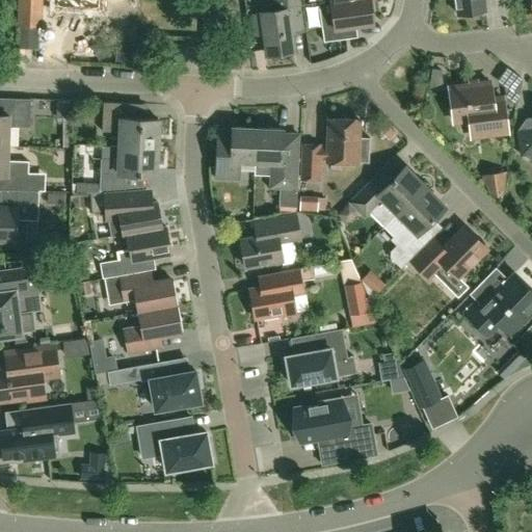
[(20,0),(19,25),(40,25),(41,0),(20,0)]
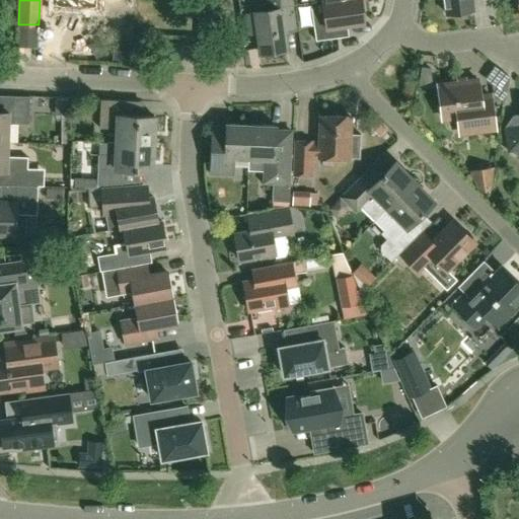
[(245,16),(248,34),(256,33),(260,53),(286,50),(284,33),(297,31),(292,0),(264,0),(266,13),(245,16)]
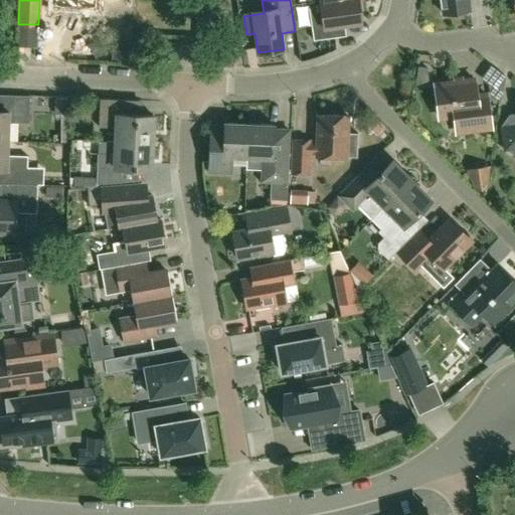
[(314,4),(309,4),(311,18),(314,40),(338,36),(337,25),(344,24),(361,21),(360,17),(357,0),(339,0),(321,3),(314,4)]
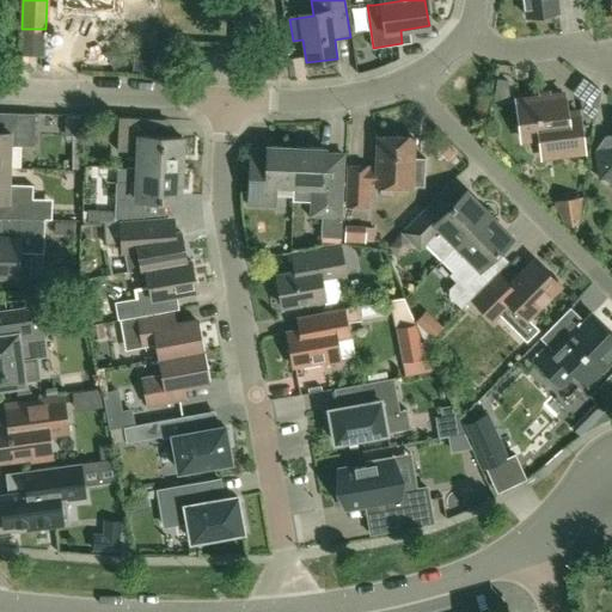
[(521,0),(525,17),(558,12),(556,0),(521,0)]
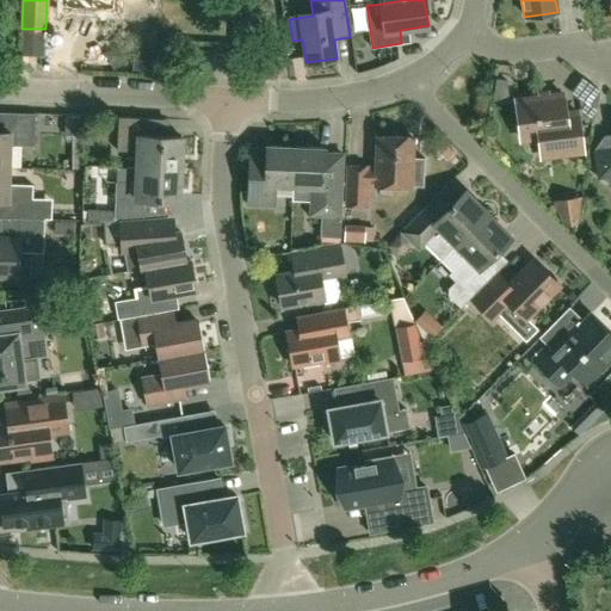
[(493,103),(504,104),(506,84),(497,81),(493,103)]
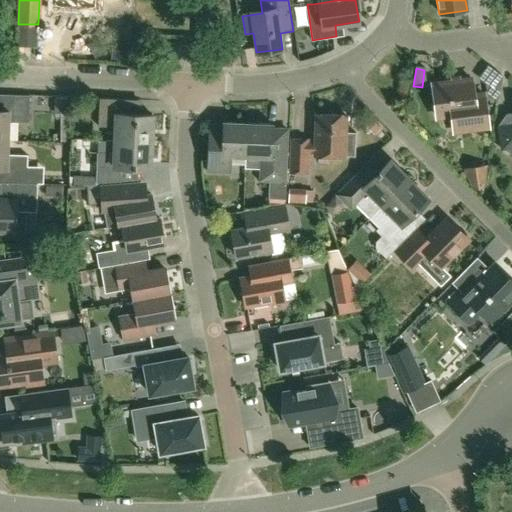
[(470,79),(432,84),(436,117),(451,116),(453,132),(486,128),(482,95),(472,96),(470,79)]
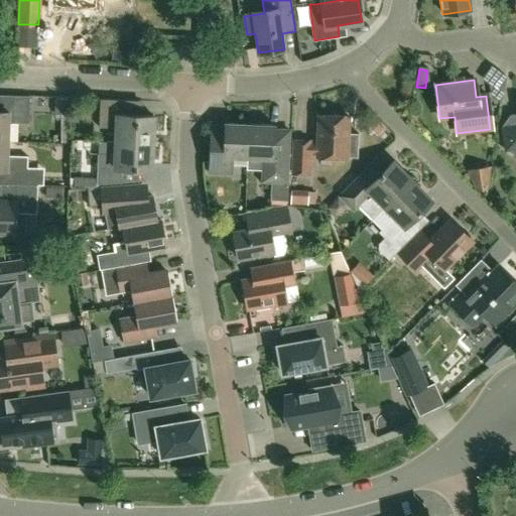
[(0,143),(7,143),(8,124),(28,125),(29,99),(0,97),(0,143)]
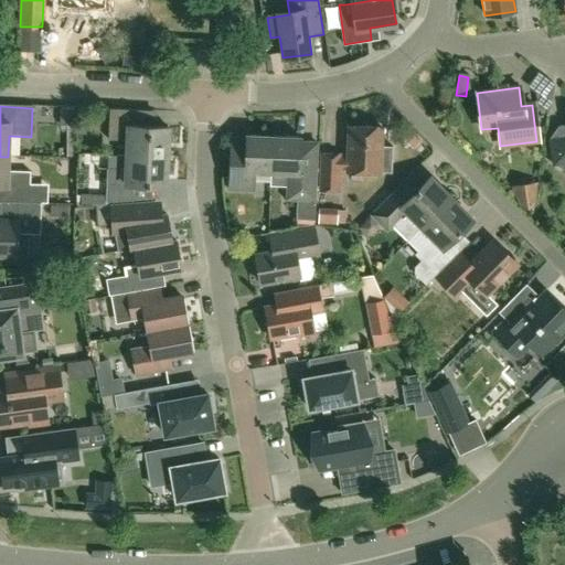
[(76,156),(76,125),(76,106),(60,106),(60,125),(66,125),(66,156),(76,156)]
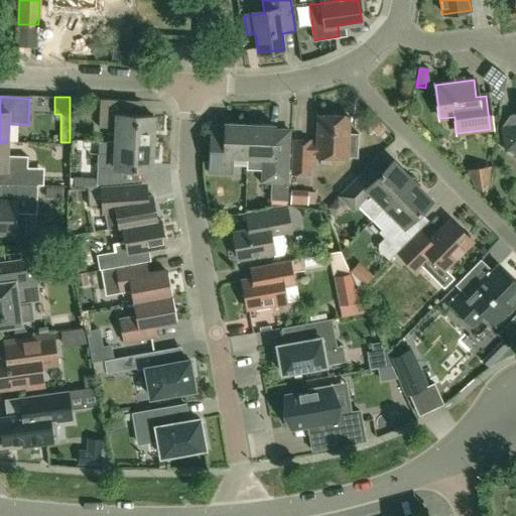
[(127,115),(128,101),(98,100),(98,128),(116,129),(116,142),(151,143),(152,116),(127,115)]
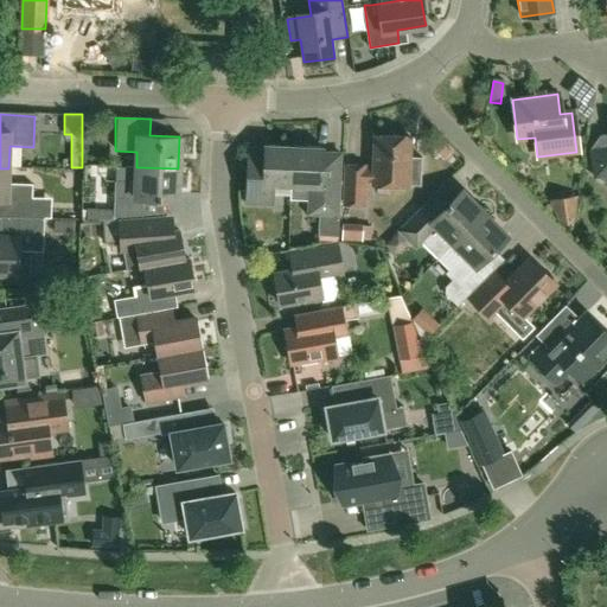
[(344,166),(343,205),(362,206),(362,183),(372,183),(372,185),(404,186),(420,187),(421,158),(406,157),(407,138),(374,136),(372,170),(363,168),(363,167),(344,166)]
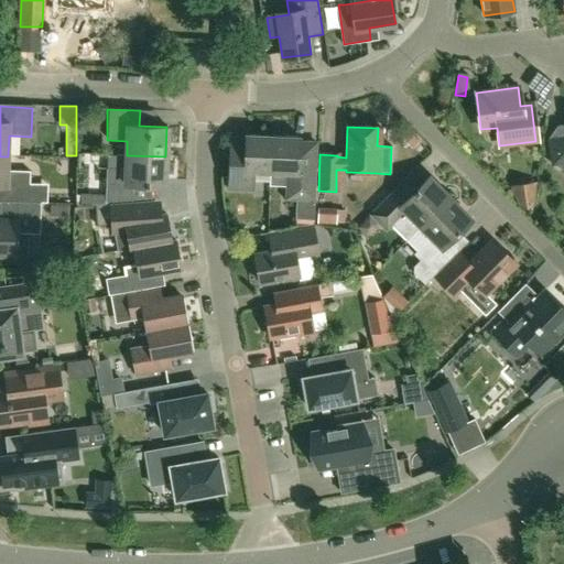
[(563,127),(559,128),(549,141),(553,165),(563,173),(563,127)]
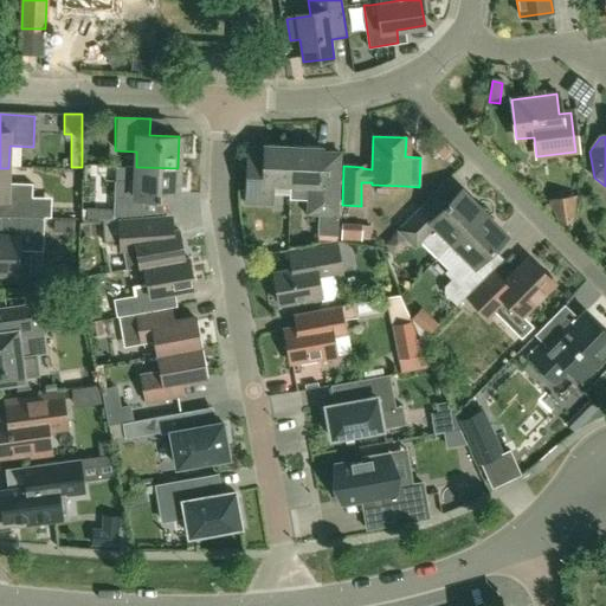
[(438,154),(447,146),(439,137),(431,146),(438,154)]
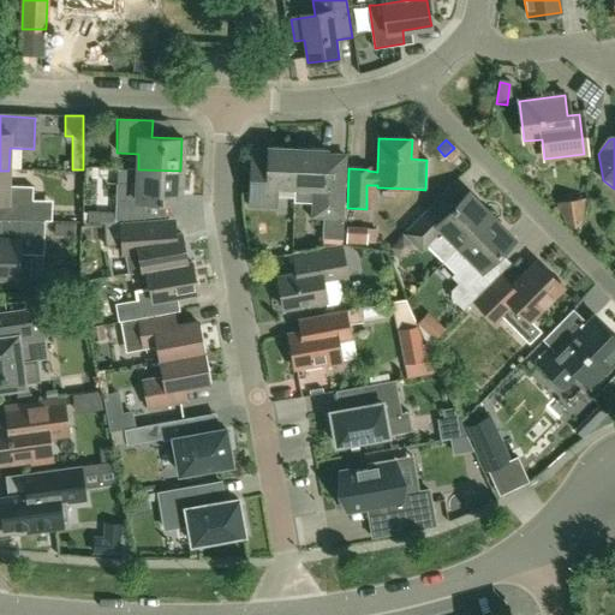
[(296,148),(266,147),(266,148),(249,148),(248,207),(276,208),(276,196),(294,197),(294,189),(296,148)]
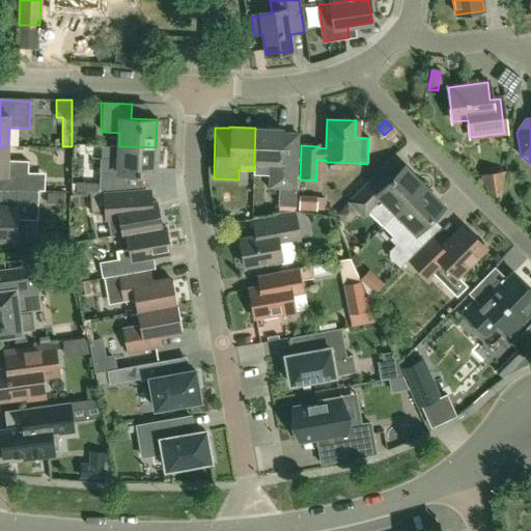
[(268,189),(297,190),(299,133),(281,132),(281,128),(255,128),(254,163),(254,170),(254,174),(268,175),(268,189)]
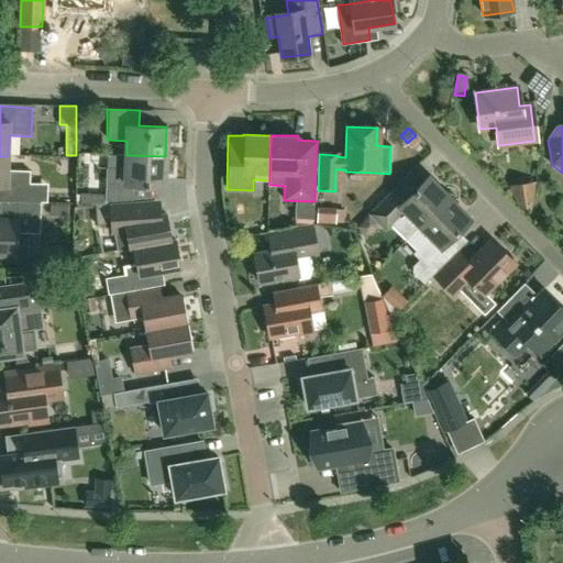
[(108,202),(130,201),(131,185),(164,186),(165,156),(127,155),(125,169),(106,168),(105,194),(103,203),(108,202)]
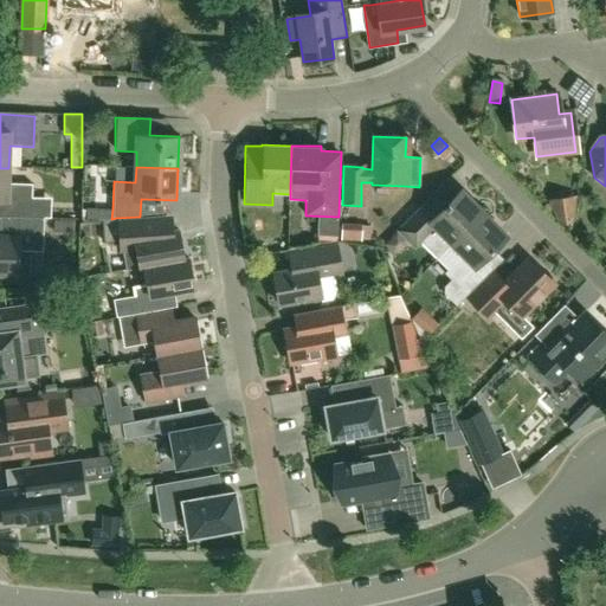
[(8,168),(0,168),(0,217),(11,218),(32,219),(32,185),(8,185),(8,168)]
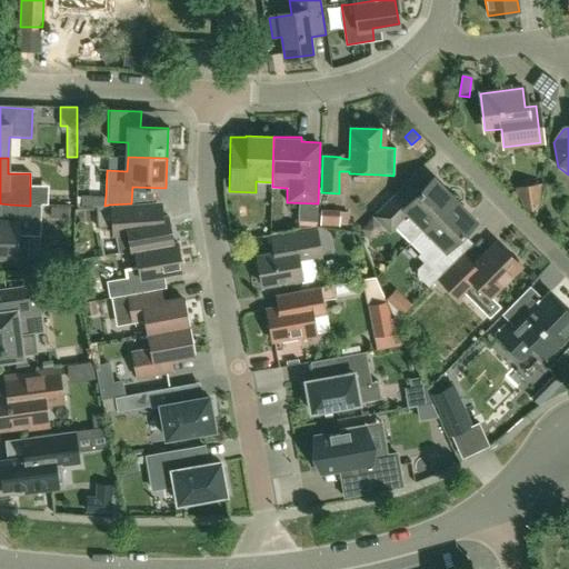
[(401,229),(411,239),(423,228),(453,198),(432,178),(428,181),(418,171),(373,216),(390,231),(401,219),(401,229)]
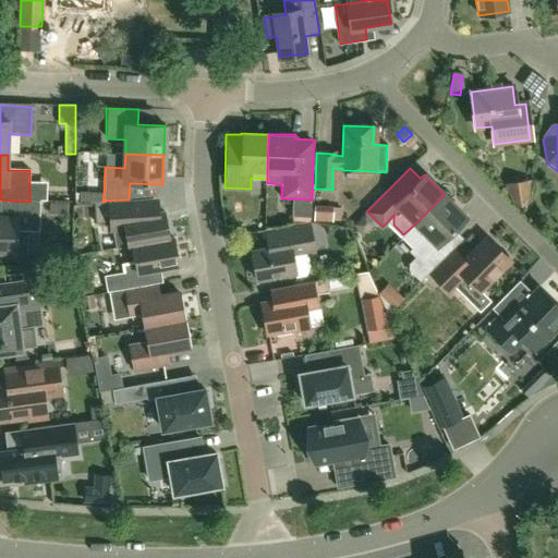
[(506,184),(514,205),(524,204),(528,181),(506,184)]
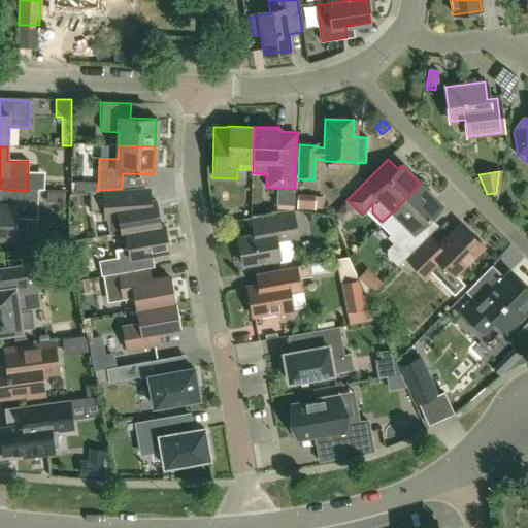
[(419,226),(441,204),(421,184),(393,211),(394,211),(381,224),(391,234),(388,237),(393,242),(387,249),(387,255),(397,265),(409,254),(428,235),(419,226)]
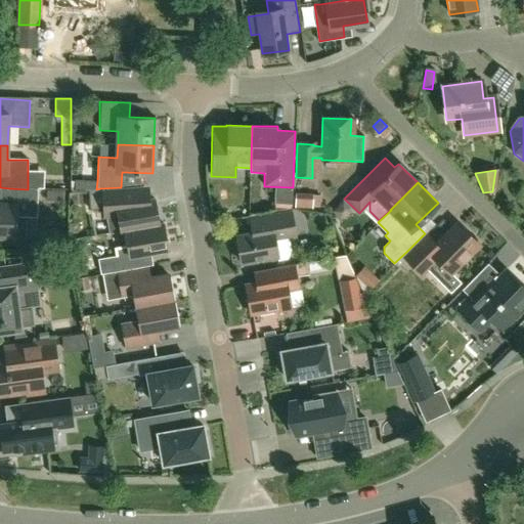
[(124,230),(158,225),(153,199),(149,199),(148,185),(128,186),(121,187),(100,188),(96,189),(87,189),(89,211),(103,210),(104,219),(117,217),(120,231),(124,230)]
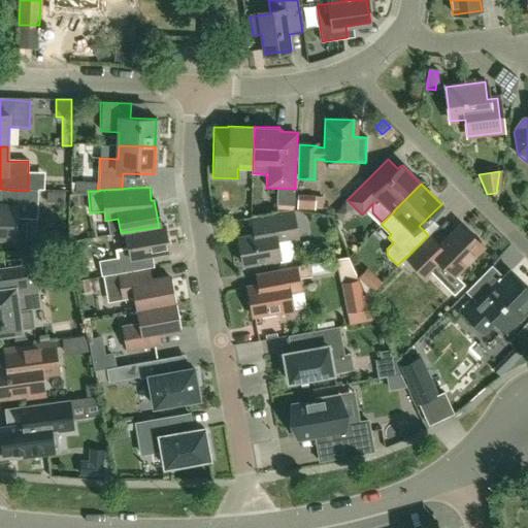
[(28,191),(9,190),(8,206),(0,205),(0,238),(15,239),(17,220),(37,220),(38,191),(28,191)]
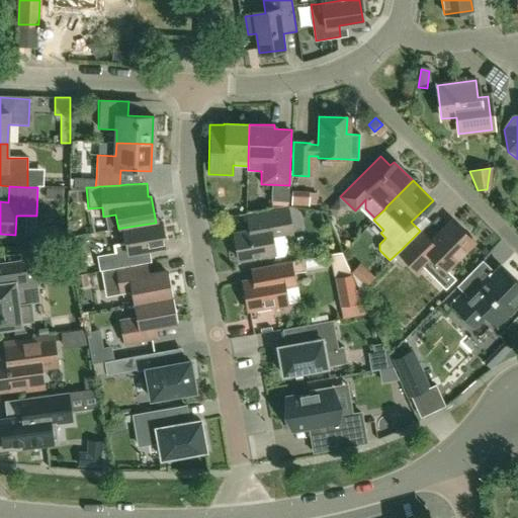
[(47,189),(47,199),(63,199),(63,190),(47,189)]
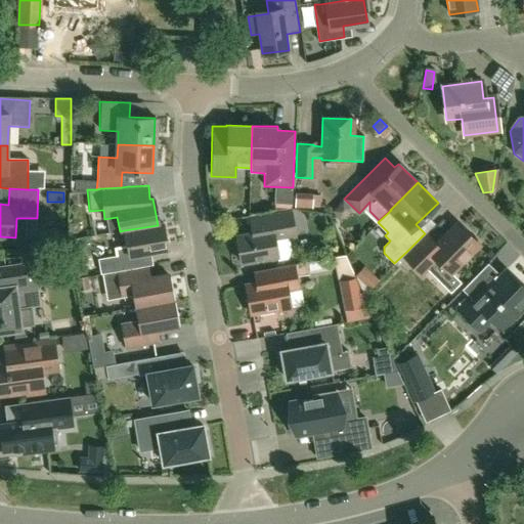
[(298,192),(297,207),(309,208),(310,193),(298,192)]
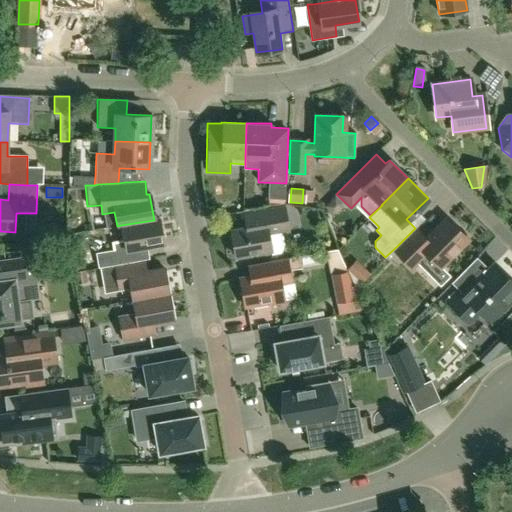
[(281,253),(284,246),(282,232),(280,222),(287,221),(284,206),(243,214),(246,227),(231,230),(235,256),(271,250),(271,254),(281,253)]
